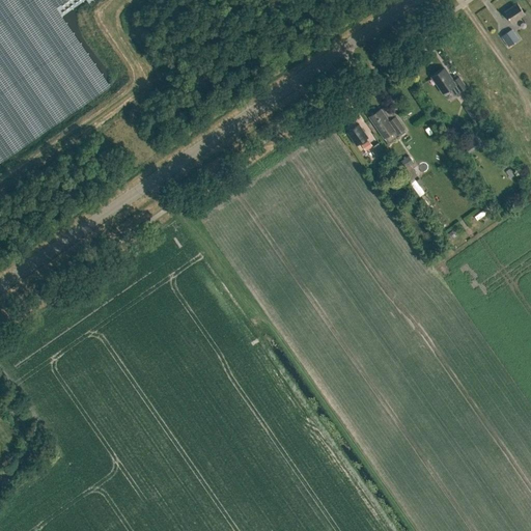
[(524,12),(518,3),(504,12),(512,23),(522,17),(527,24),(530,21),(530,19),(526,11),(524,12)]
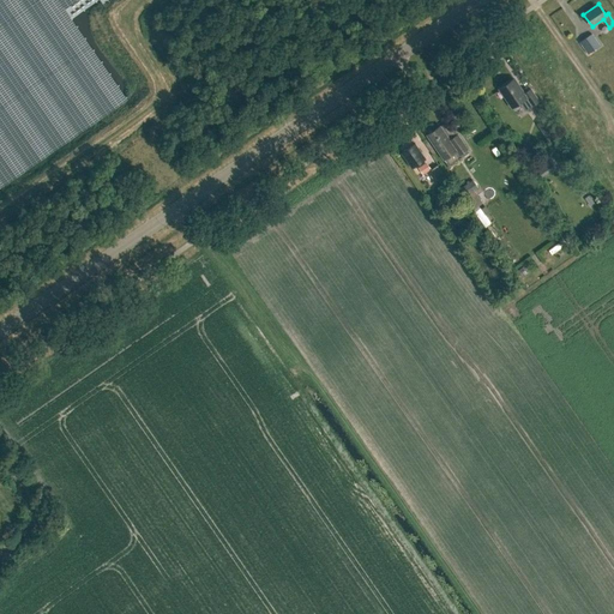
[(593,34),(582,41),(589,53),(600,44),(593,34)]
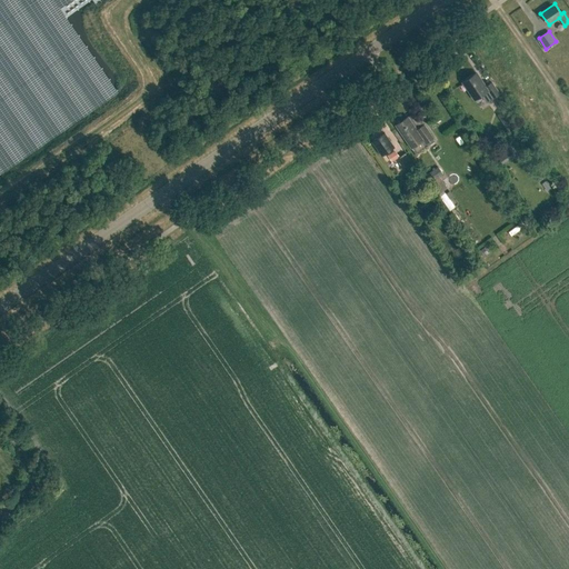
[(499,93),(491,82),(486,87),(477,73),(462,82),(475,100),(481,95),(487,102),(493,98),(499,93)]
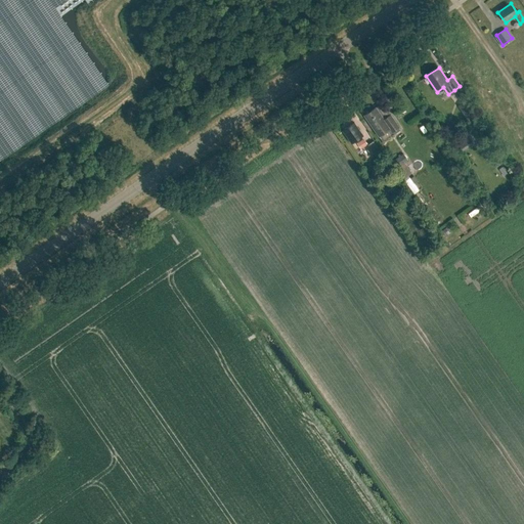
[(468,98),(459,104),(468,119),(477,113),(468,98)]
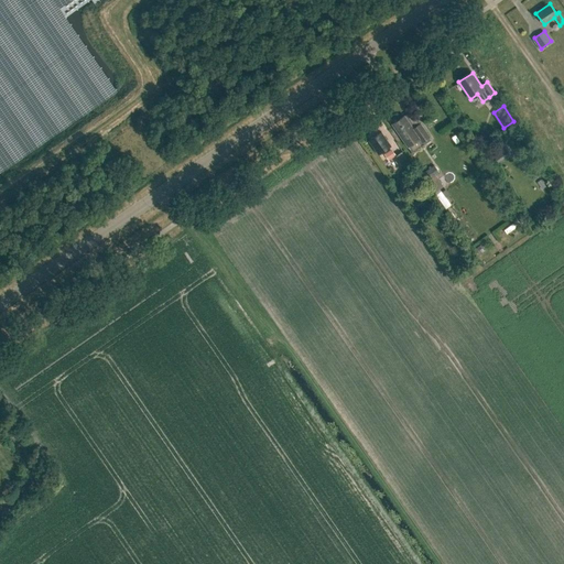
[(404,116),(392,125),(408,147),(420,139),(422,142),(430,137),(420,123),(413,128),(404,116)]
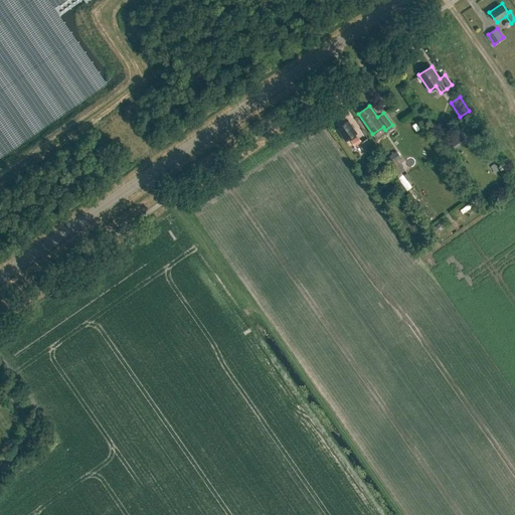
[(415,111),(421,121),(425,118),(419,108),(415,111)]
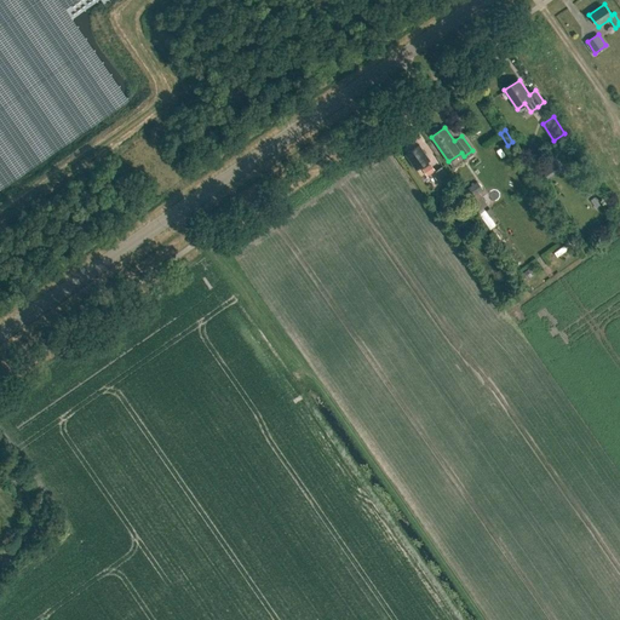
[(406,154),(417,170),(430,161),(419,144),(406,154)]
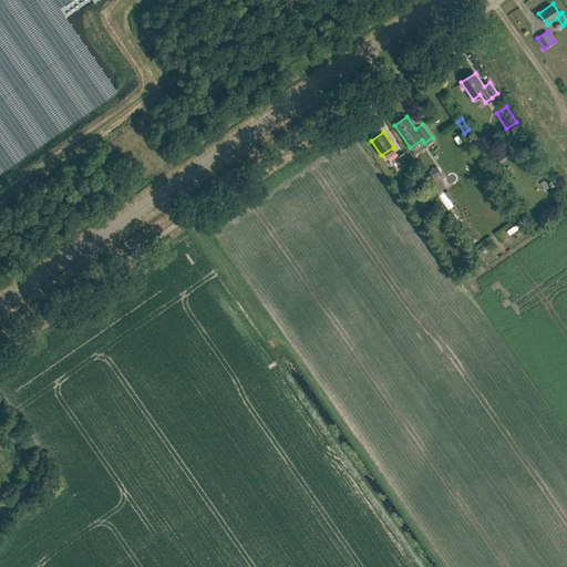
[(387,156),(390,161),(398,156),(394,151),(387,156)]
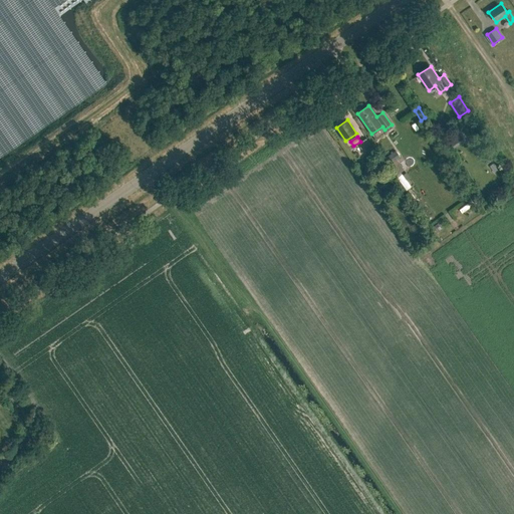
[(371,150),(365,139),(359,143),(366,153),(371,150)]
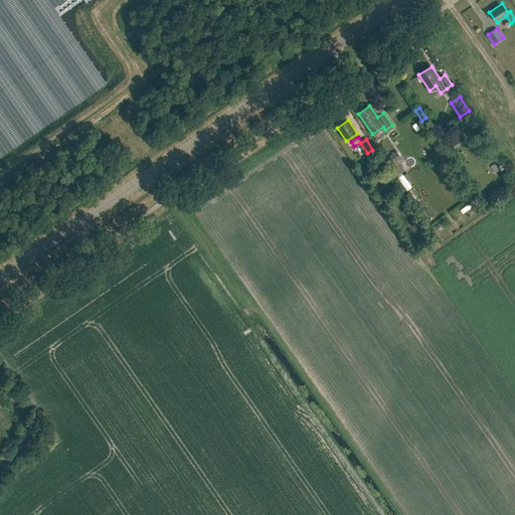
[(452,146),(455,151),(465,144),(462,139),(452,146)]
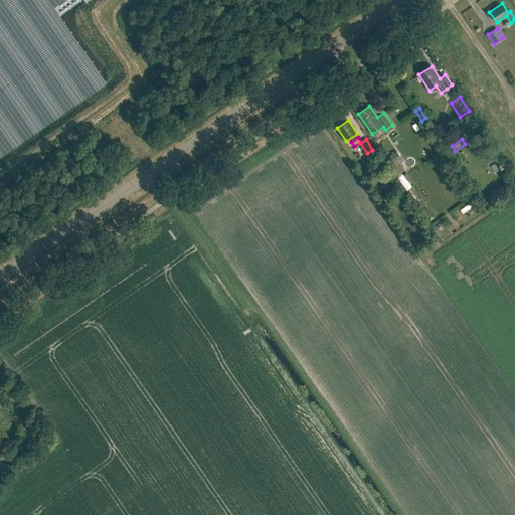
[(384,160),(389,167),(400,158),(395,151),(384,160)]
